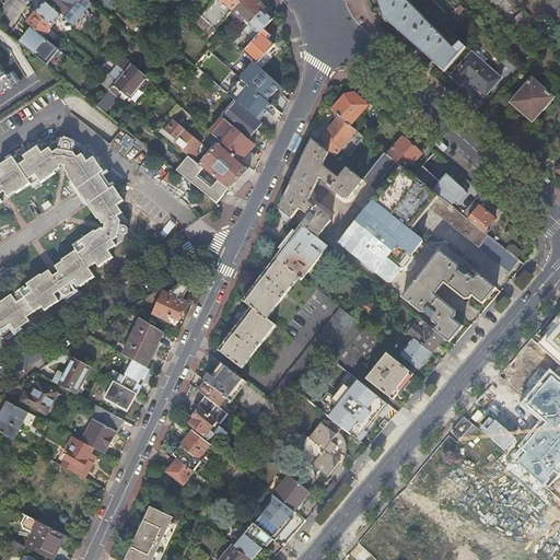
[(47,0),(45,3),(60,16),(61,18),(77,0),(47,0)]
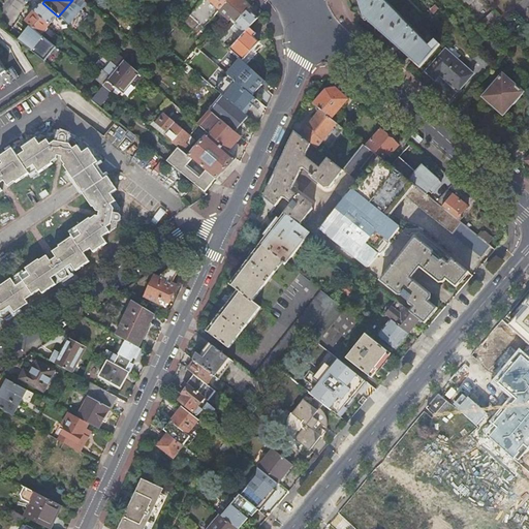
[(205,27),(219,11),(229,0),(205,0),(191,14),(205,27)]
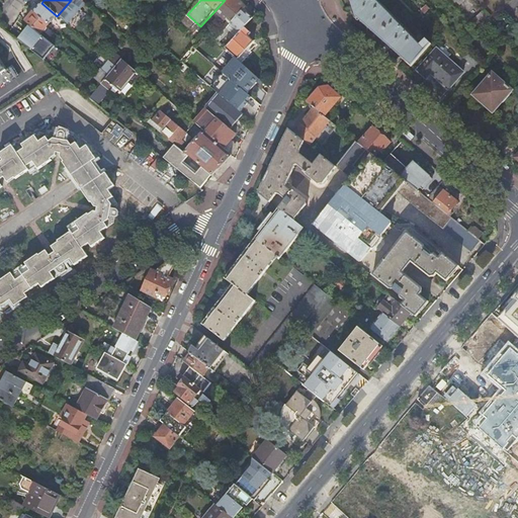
[(230,24),(243,10),(244,8),(235,0),(225,0),(214,11),(225,21),(226,20),(230,24)]
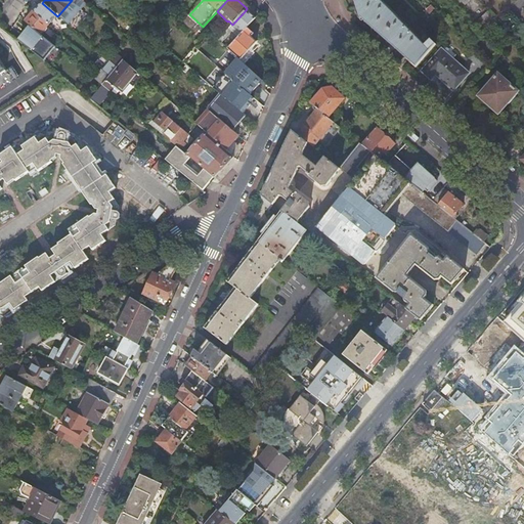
[(354,0),(360,18),(416,68),(436,46),(431,41),(425,47),(410,33),(411,33),(407,29),(406,29),(380,1),(380,0),(379,0),(354,0)]
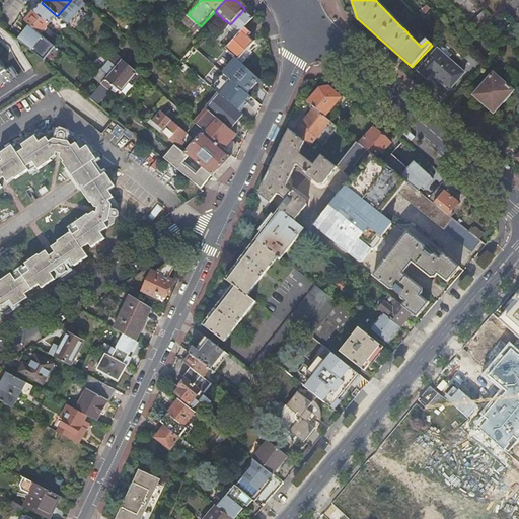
[(56,15),(42,3),(39,6),(36,5),(30,11),(32,12),(48,25),(56,15)]
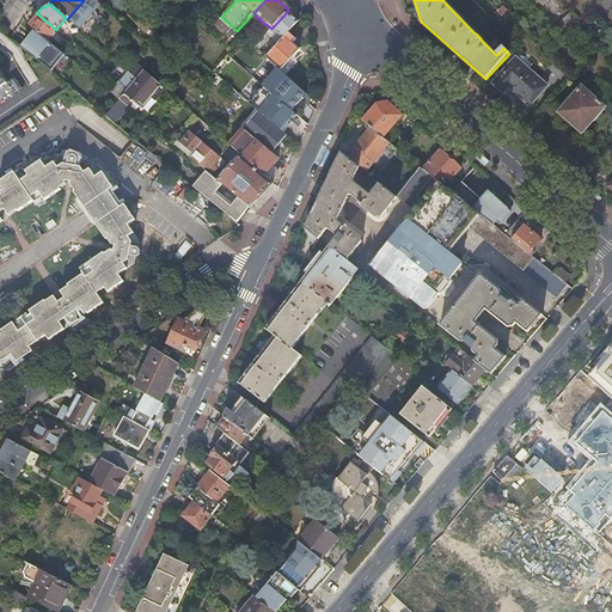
[(281,41),(288,34),(298,23),(292,17),(287,12),(271,29),(269,30),(274,35),(275,32),(281,38),(280,40),(281,41)]
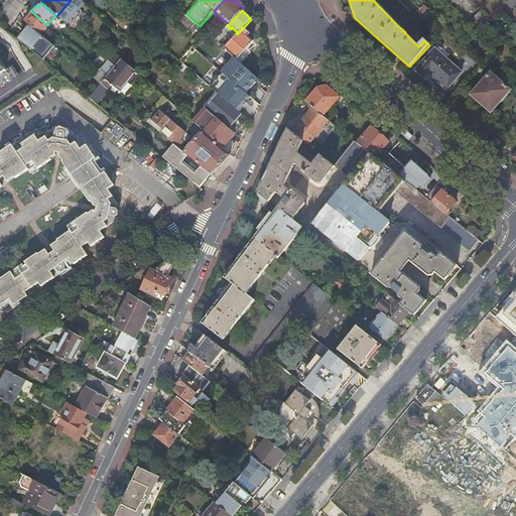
[(38,34),(47,25),(32,12),(24,22),(38,34)]
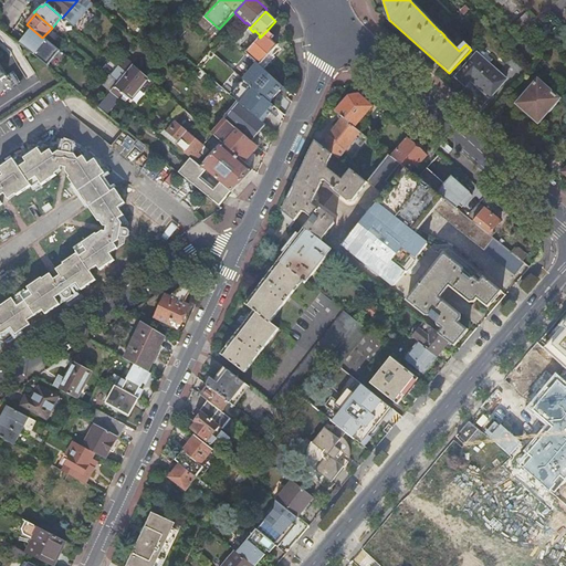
[(525,39),(538,25),(528,14),(514,28),(525,39)]
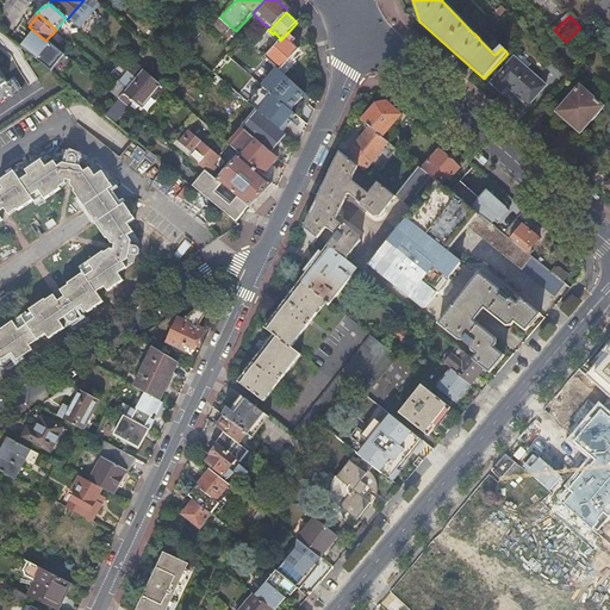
[(236,31),(221,17),(213,25),(229,38),(236,31)]
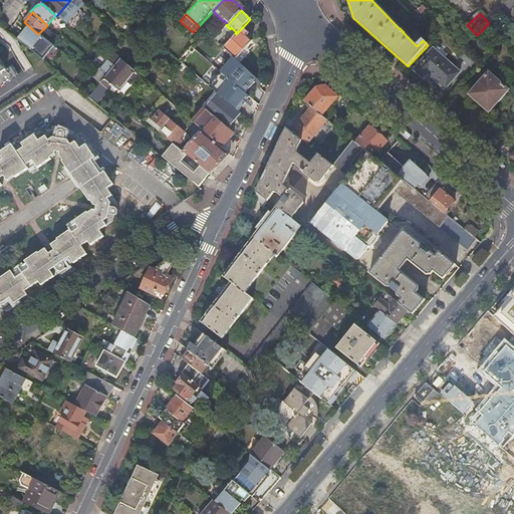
[(213,31),(217,35),(219,33),(222,30),(222,29),(218,25),(213,31)]
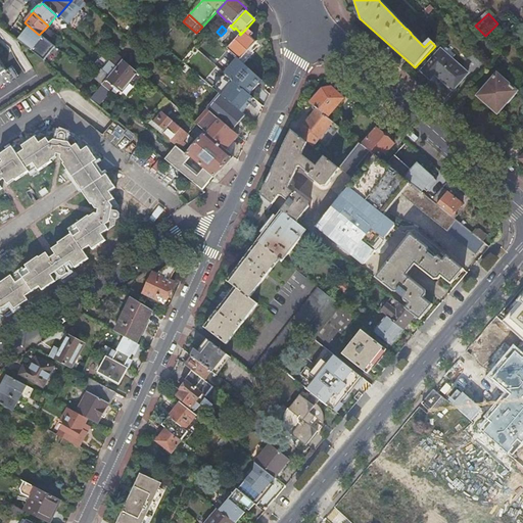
[(235,38),(239,34),(240,33),(235,28),(234,30),(230,33),(235,38)]
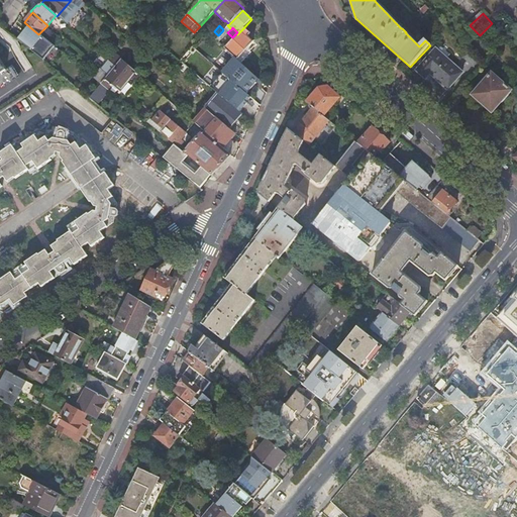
[(250,34),(243,28),(237,34),(223,48),(237,61),(246,49),(252,42),(248,37),(250,34)]
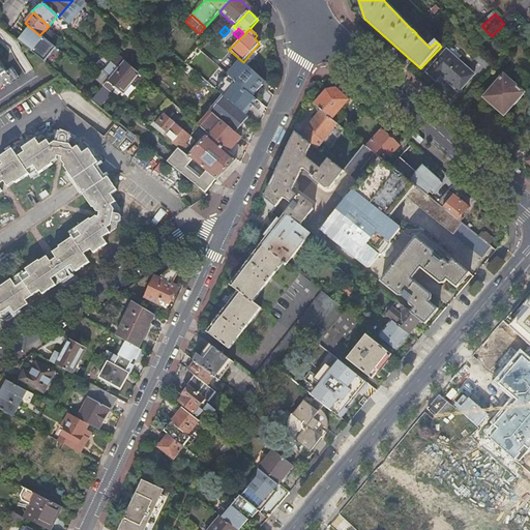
[(11,52),(25,74),(31,69),(18,48),(11,52)]
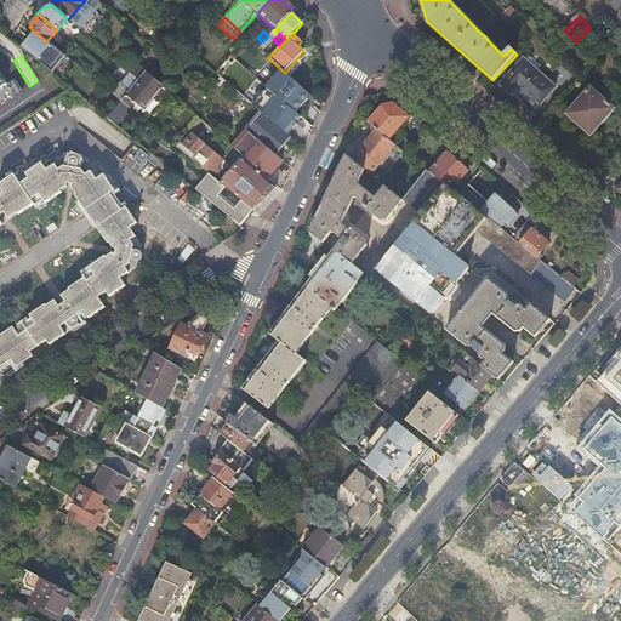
[(537,107),(556,87),(524,58),(501,84),(511,93),(517,89),(537,107)]
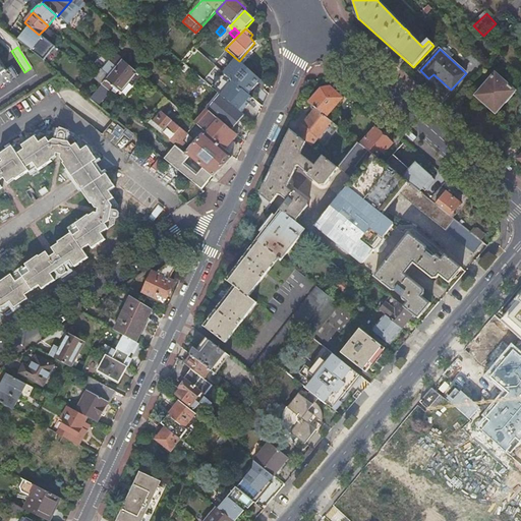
[(252,54),(248,50),(239,61),(242,64),(252,54)]
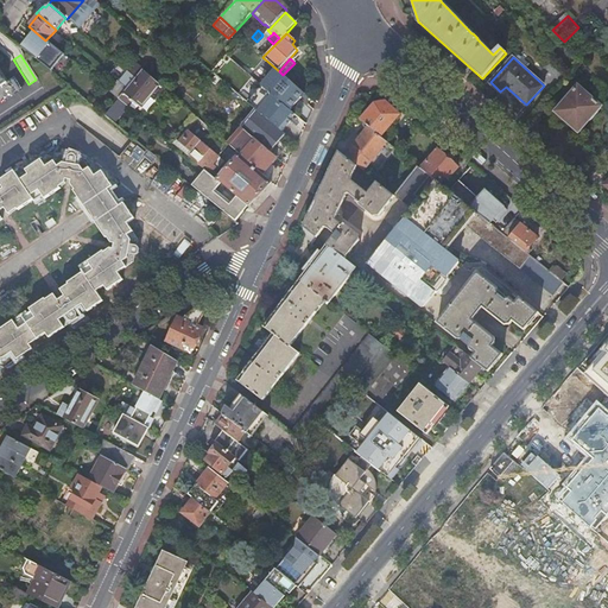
[(164,88),(143,71),(135,78),(126,90),(118,100),(127,107),(132,102),(139,108),(149,96),(153,100),(164,88)]
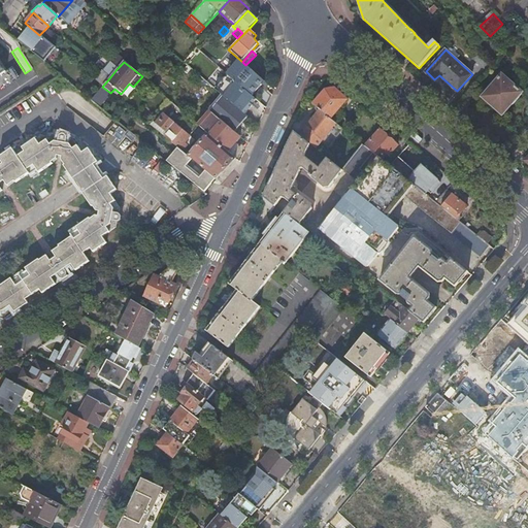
[(257,100),(268,86),(245,65),(242,62),(230,77),(257,100)]
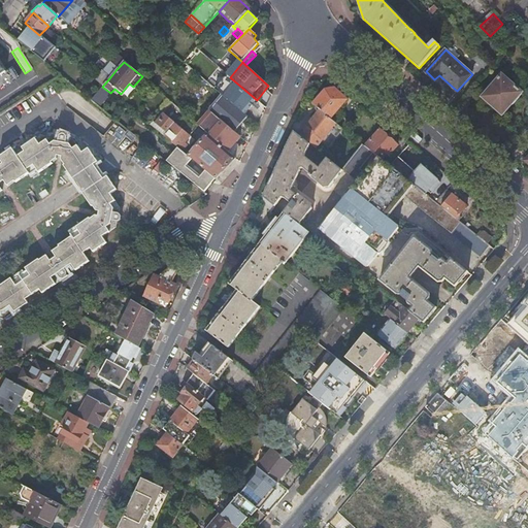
[(109,78),(118,68),(112,65),(105,74),(109,78)]
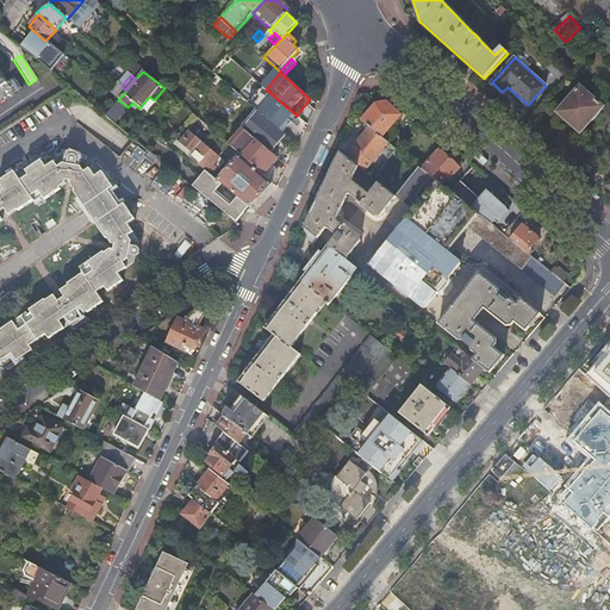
[(118,100),(126,91),(122,86),(113,97),(118,100)]
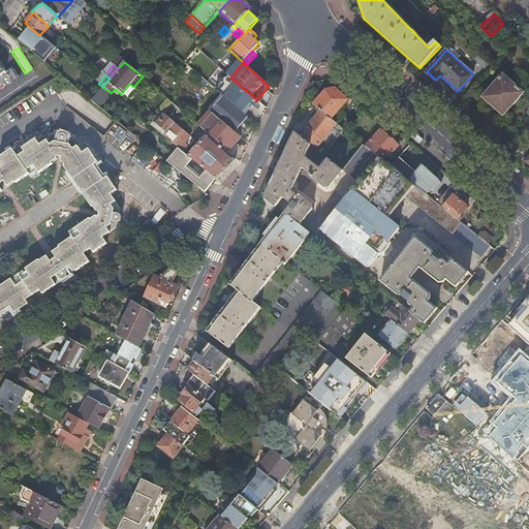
[(228,101),(247,118),(250,120),(257,100),(230,78),(217,92),(228,101)]
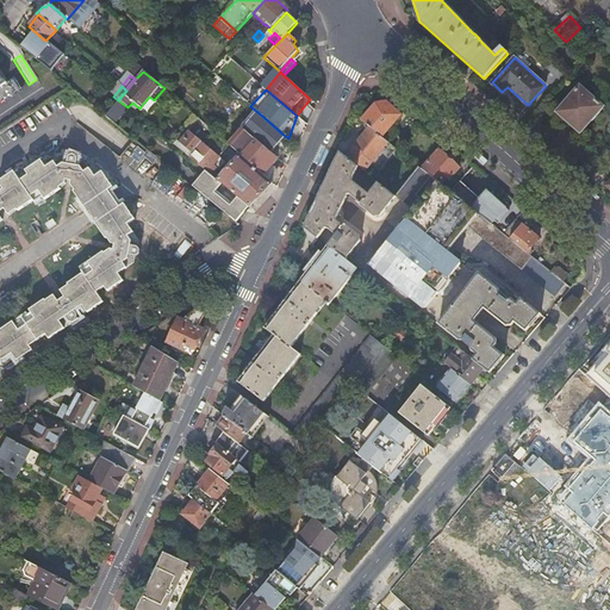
[(586,92),(584,95),(577,89),(556,113),(580,134),(604,109),(586,92)]
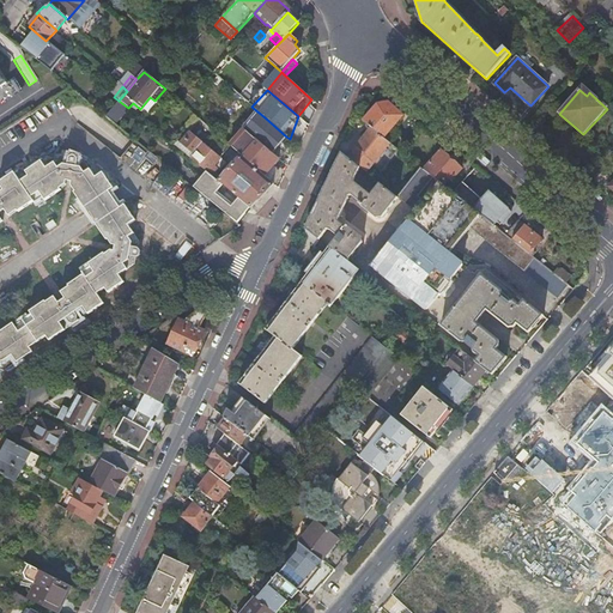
[(378,104),(363,122),(371,128),(383,138),(390,129),(402,116),(388,103),(378,104)]
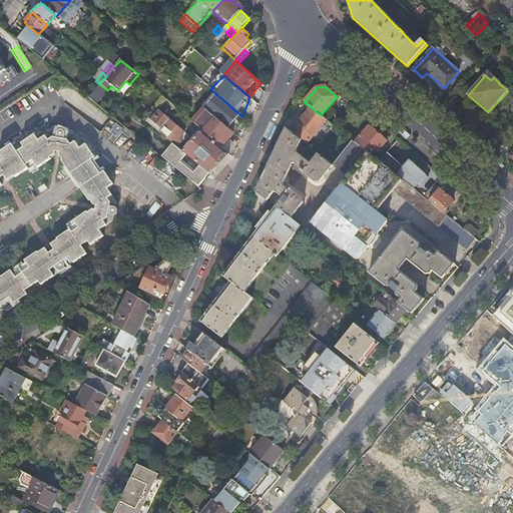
[(239,114),(221,98),(208,113),(214,118),(226,129),(239,114)]
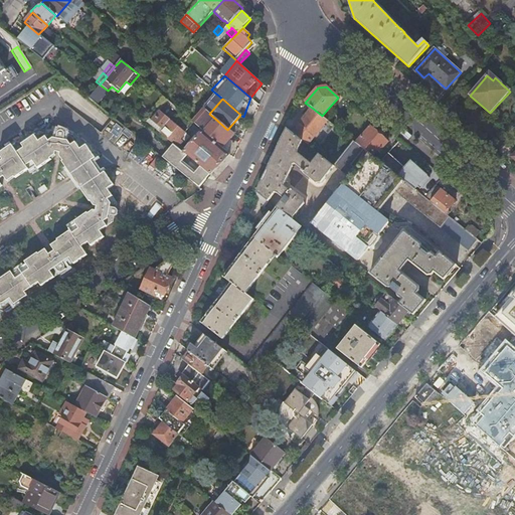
[(322,116),(312,108),(292,133),(303,142),(308,146),(328,121),(322,116)]
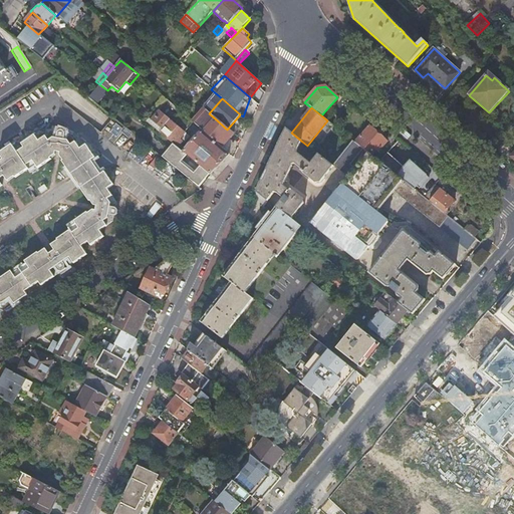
[(333,113),(327,108),(321,115),(327,120),(333,113)]
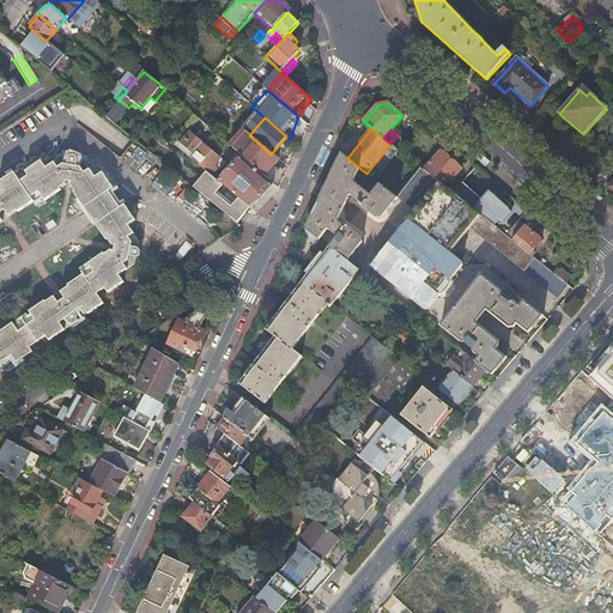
[(206,173),(208,175),(214,168),(219,171),(225,165),(189,134),(176,149),(206,173)]
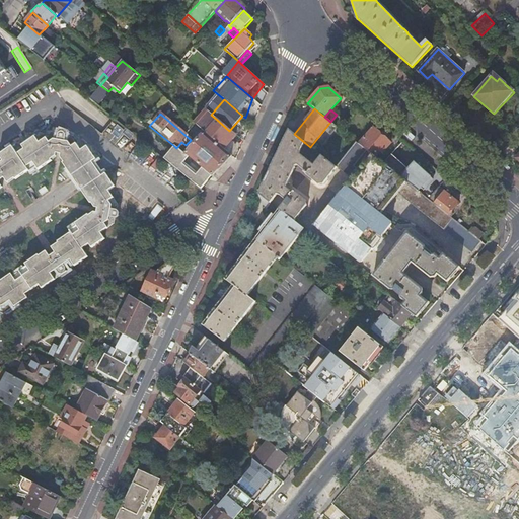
[(234,135),(229,131),(217,120),(213,125),(208,120),(200,129),(205,133),(228,153),(231,156),(236,145),(232,143),(230,141),(234,135)]
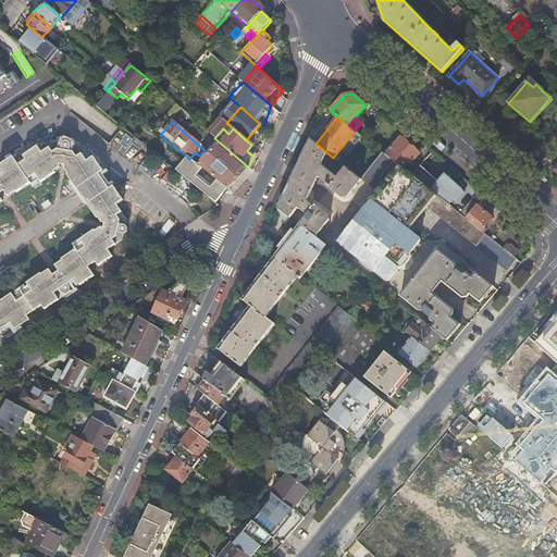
[(401,137),(385,155),(403,169),(409,159),(412,162),(420,153),(401,137)]
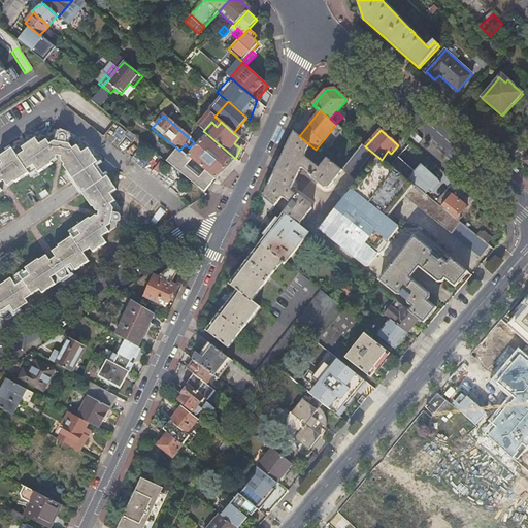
[(299,136),(294,133),(264,198),(275,207),(283,198),(285,199),(291,204),(284,213),(300,226),(312,209),(311,205),(300,195),(298,197),(292,192),(293,189),(293,187),(294,185),(297,179),(300,172),(300,170),(304,169),(310,174),(310,176),(310,177),(314,178),(312,179),(325,189),(330,188),(342,172),(341,171),(327,160),(320,168),(306,158),(306,154),(310,145),(299,136)]
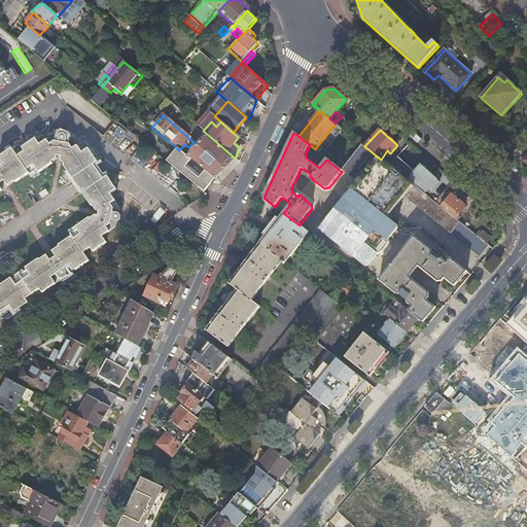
[(215,180),(235,159),(232,155),(208,135),(187,157),(190,160),(205,171),(215,180)]
